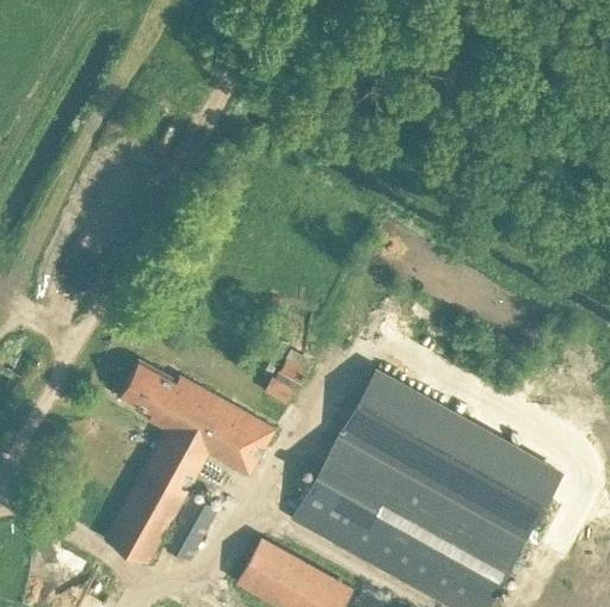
[(271,372),(288,344),(273,336),(258,365),(271,372)]
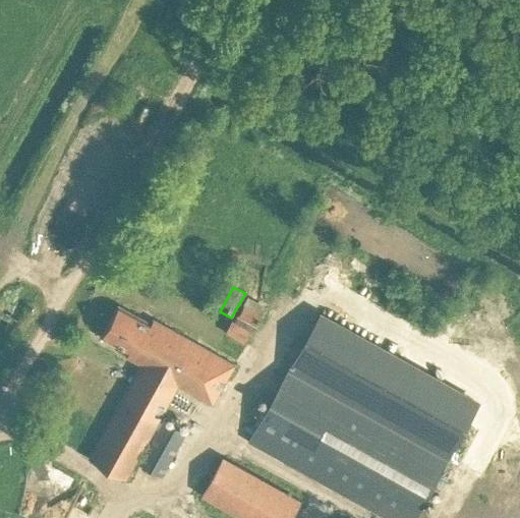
[(258,329),(269,308),(248,298),(238,319),(258,329)]
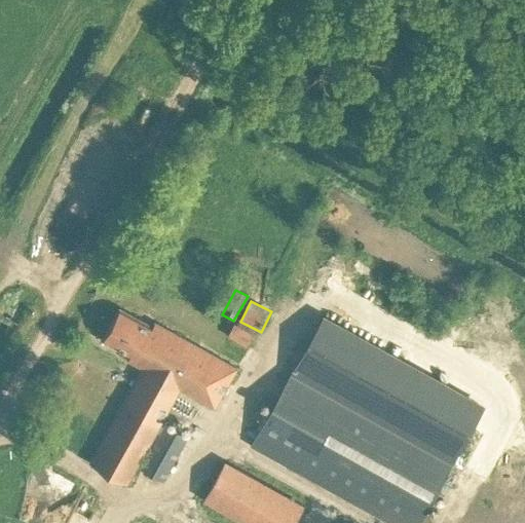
[(215,411),(237,371),(155,324),(152,331),(119,312),(104,343),(133,358),(129,362),(144,370),(90,465),(128,486),(157,434),(161,436),(143,470),(165,482),(188,438),(166,425),(164,428),(161,426),(181,391),(215,411)]
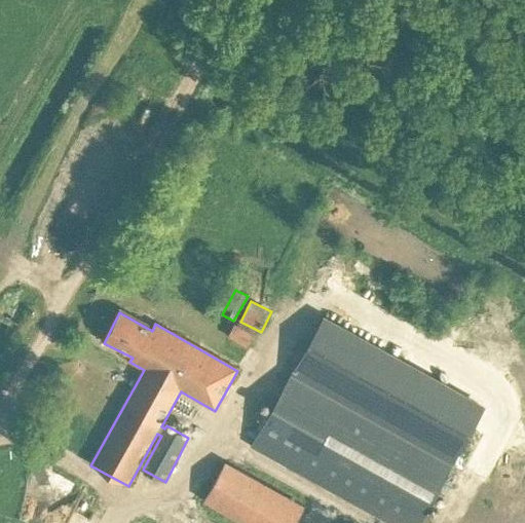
[(420,522),(458,456),(485,409),(323,320),(297,366),(251,447),(386,522),(420,522)]
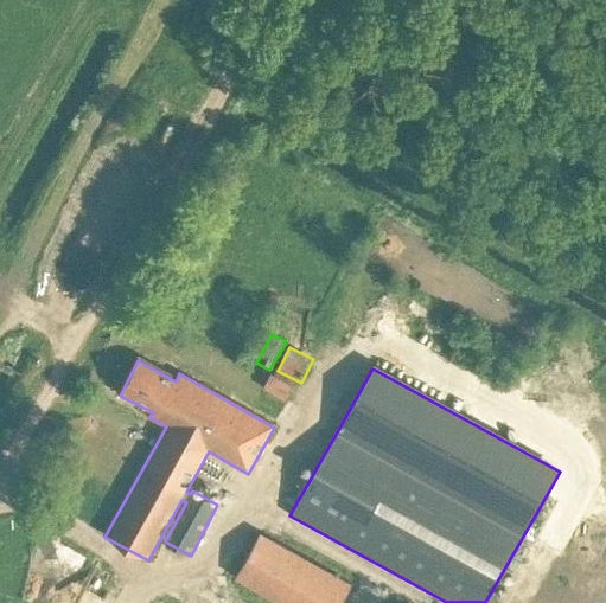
[(285,402),(293,387),(272,376),(263,390),(285,402)]
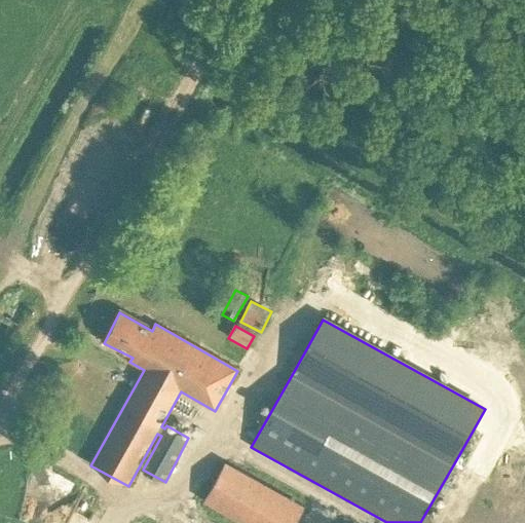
[(202,501),(241,522),(295,522),(304,507),(224,462),(202,501)]
